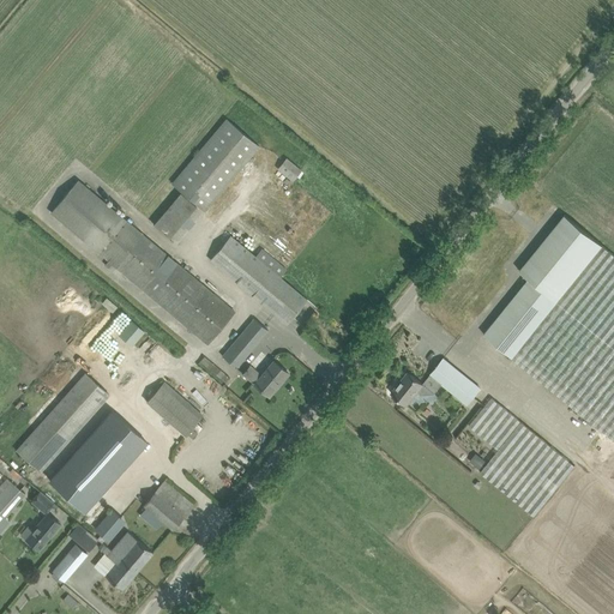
[(227,119),(173,182),(205,210),(259,146),(227,119)]
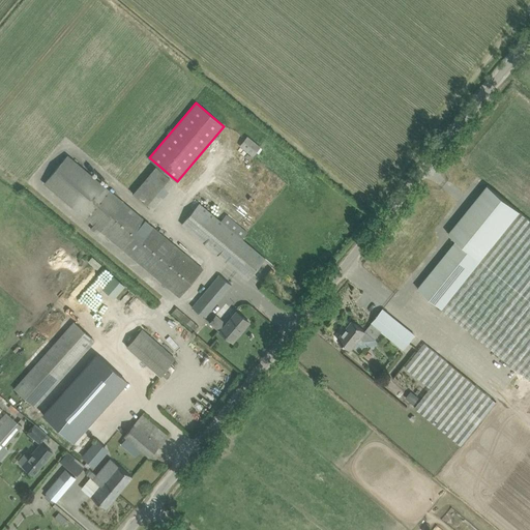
[(240,145),(253,155),(260,147),(247,136),(240,145)]
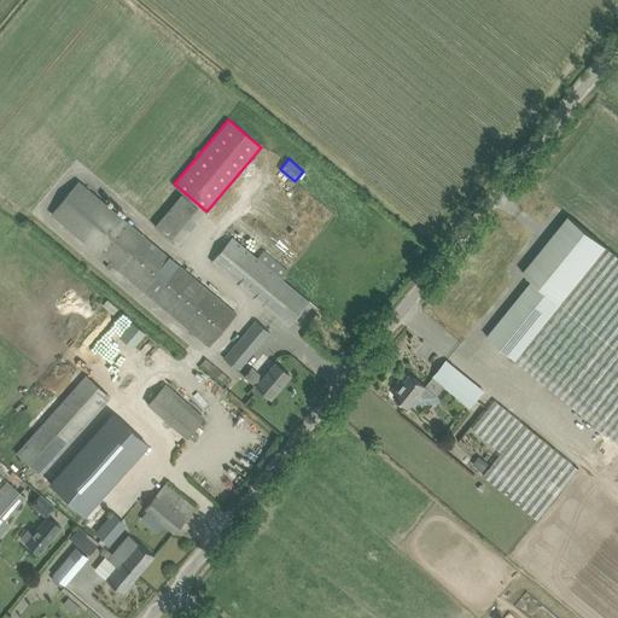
[(237,314),(126,221),(79,181),(51,213),(209,345),(237,314)]
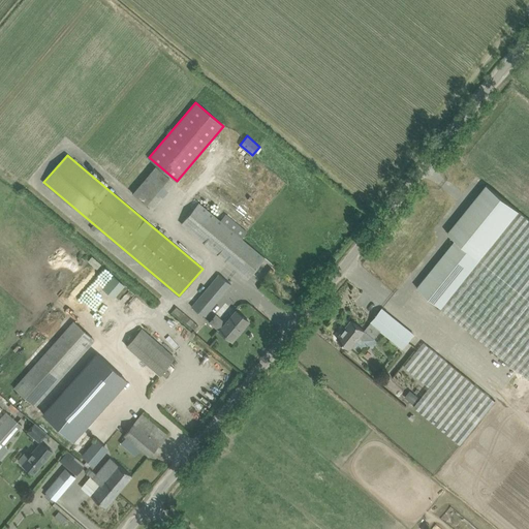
[(190,167),(180,181),(185,185),(195,172),(190,167)]
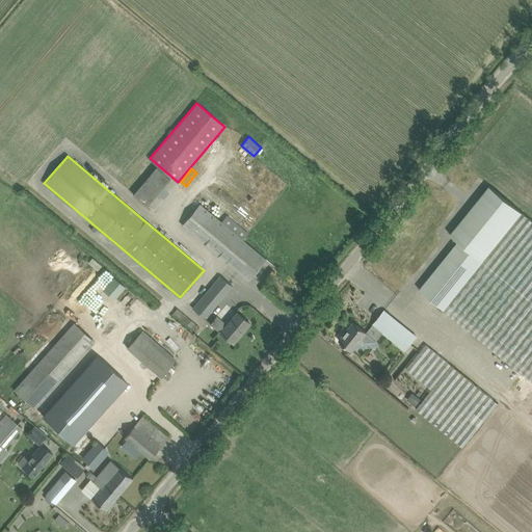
[(419,289),(531,380),(531,218),(490,185),(451,234),(459,240),(419,289)]
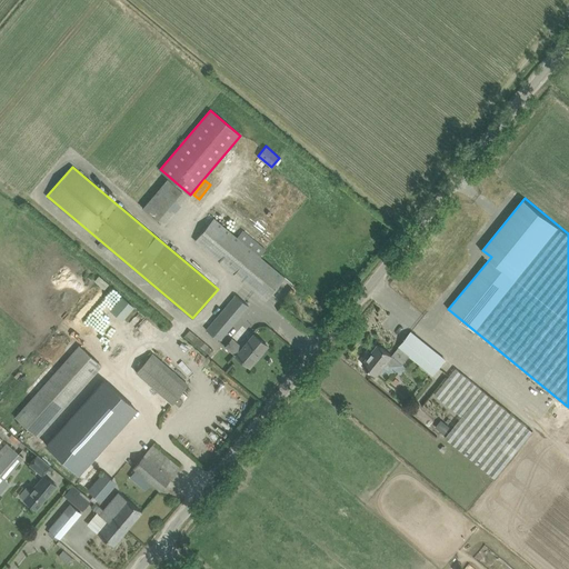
[(213,218),(195,240),(265,300),(283,277),(259,257),(266,249),(242,230),(237,237),(213,218)]
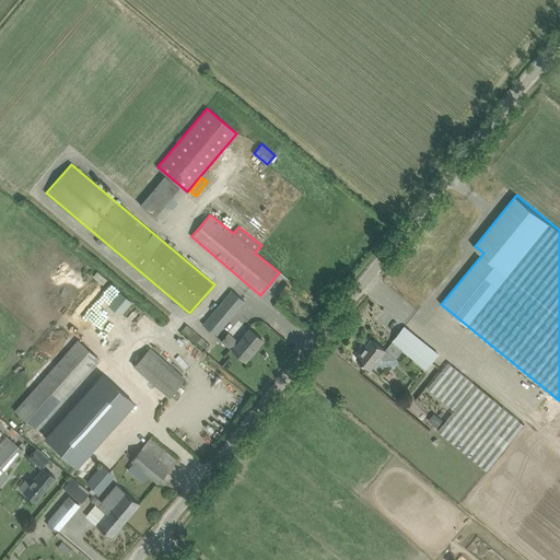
[(232,290),(202,325),(216,335),(245,301),(232,290)]
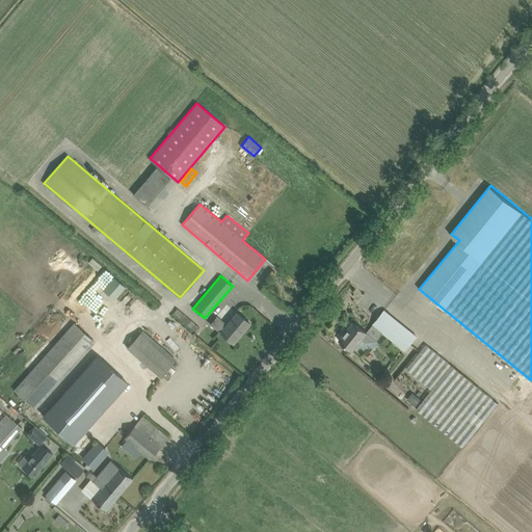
[(352,351),(363,339),(367,342),(376,341),(383,333),(405,350),(417,337),(384,310),(367,331),(354,321),(339,341),(352,351)]
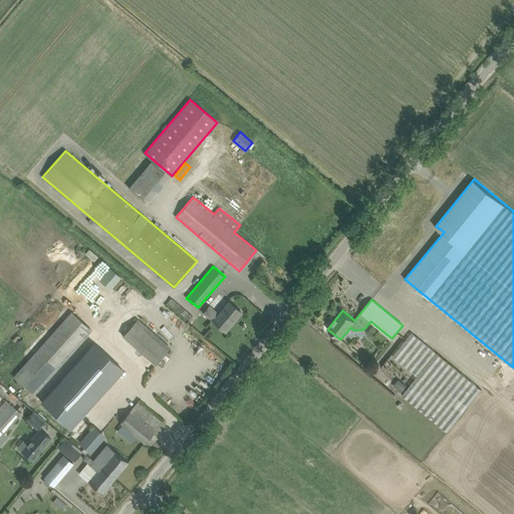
[(213,320),(213,321),(224,330),(233,318),(235,320),(242,312),(229,301),(219,314),(210,306),(204,312),(213,320)]
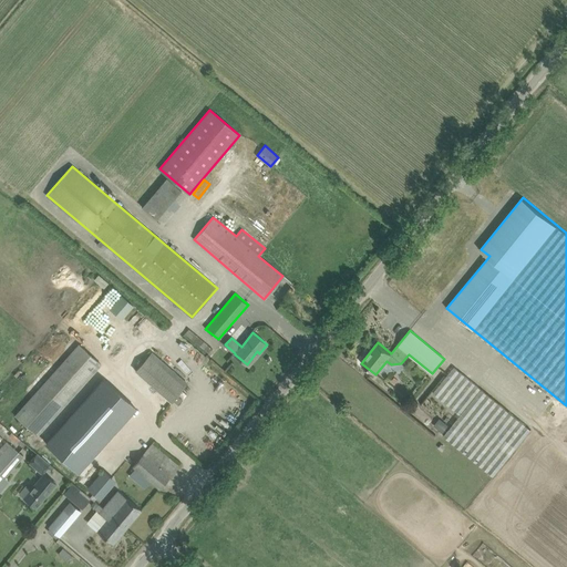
[(101,364),(79,344),(13,415),(37,436),(101,364)]
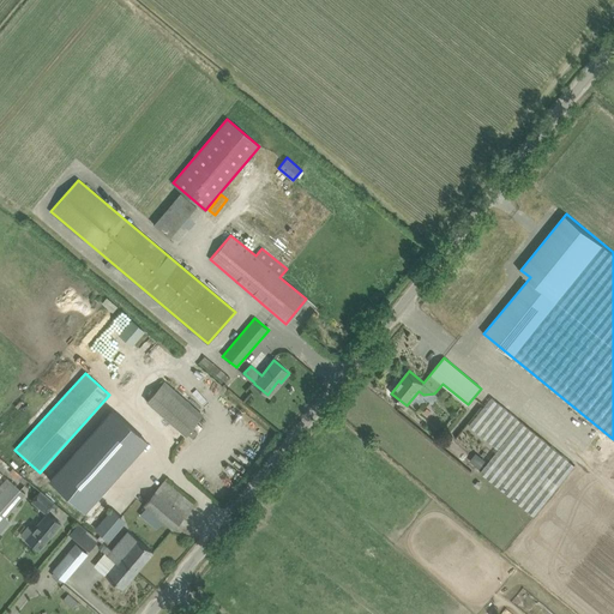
[(164,380),(145,402),(185,437),(187,433),(193,438),(198,433),(192,428),(192,427),(198,432),(202,428),(197,423),(203,415),(164,380)]
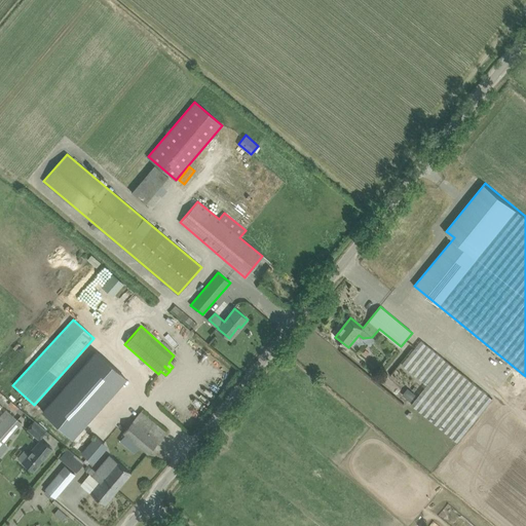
[(493,399),(421,341),(402,365),(427,385),(412,405),(457,443),(493,399)]
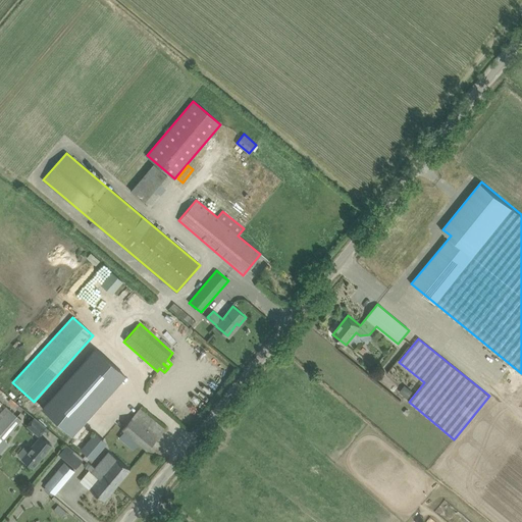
[(95,350),(42,409),(71,434),(124,375),(95,350)]
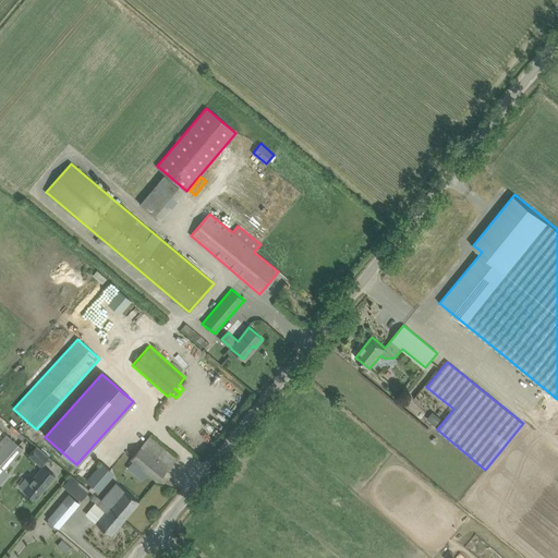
[(433,411),(426,420),(435,426),(441,419),(433,411)]
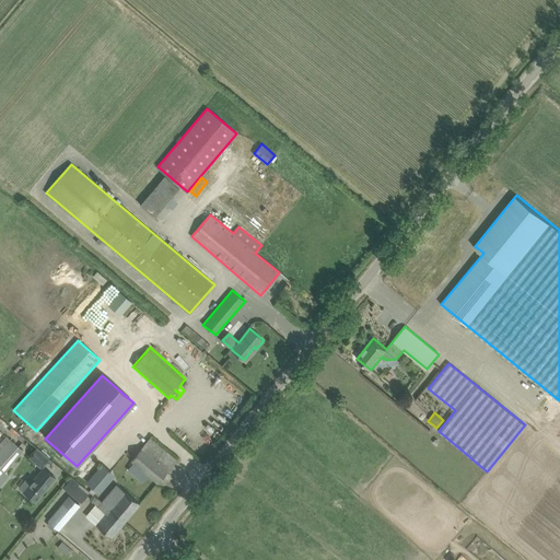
[(4,471),(23,451),(6,435),(0,441),(0,486),(10,476),(4,471)]
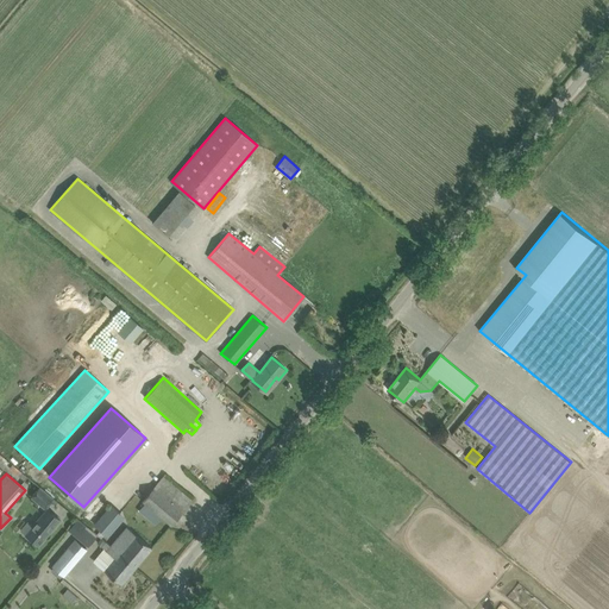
[(171,525),(192,501),(163,476),(143,501),(171,525)]
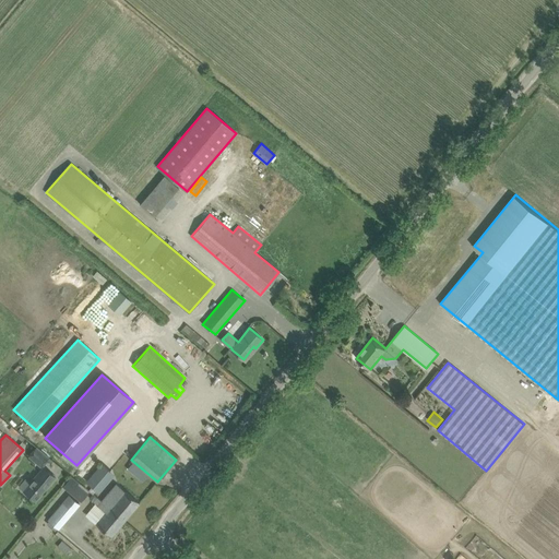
[(36,447),(28,454),(39,464),(46,456),(36,447)]
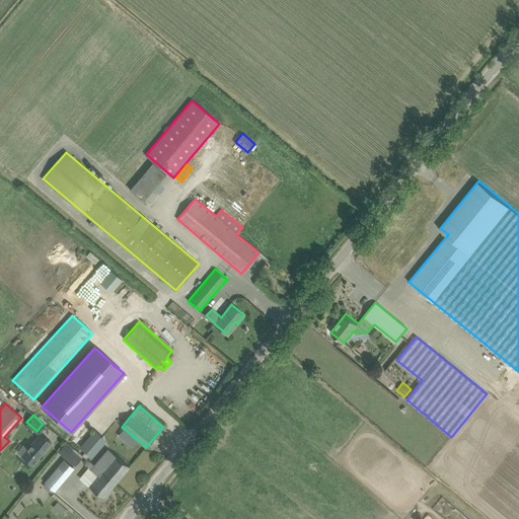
[(102,444),(99,441),(102,437),(94,430),(89,436),(84,442),(80,446),(92,456),(102,444)]
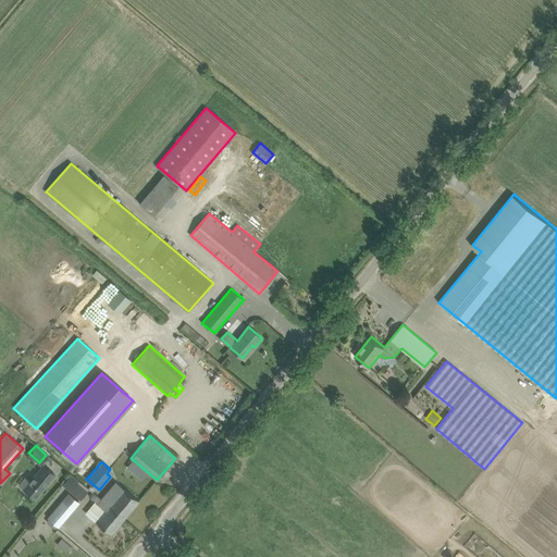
[(51,481),(57,474),(44,463),(38,470),(29,481),(25,478),(19,485),(35,499),(51,481)]
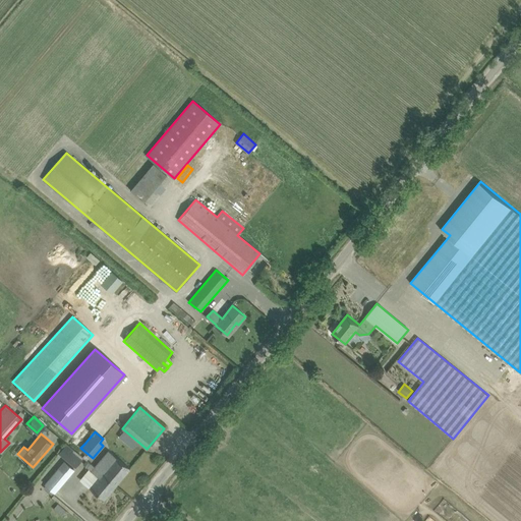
[(102,457),(94,466),(116,485),(130,468),(115,456),(114,457),(107,451),(102,457)]
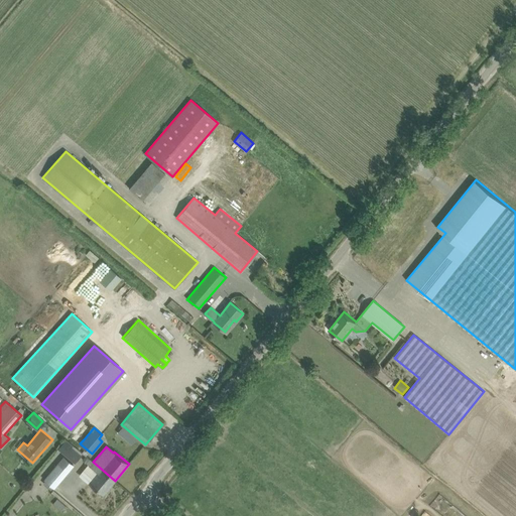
[(65,456),(75,465),(82,457),(72,447),(65,456)]
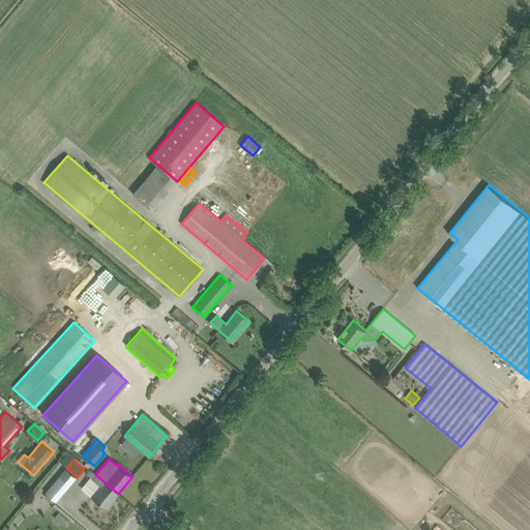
[(76,478),(65,469),(46,493),(56,501),(76,478)]
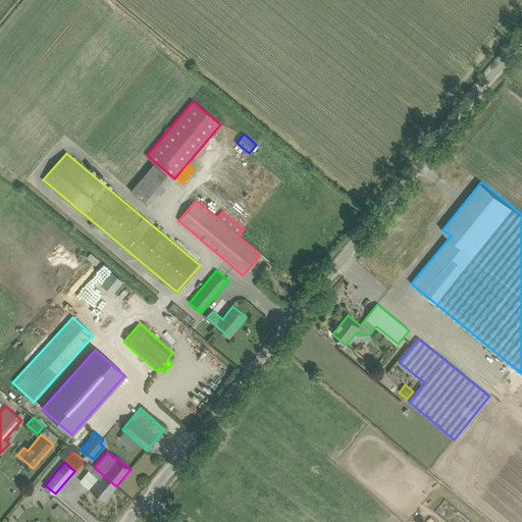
[(116,486),(94,467),(91,465),(87,469),(98,478),(90,488),(104,501),(116,486)]
